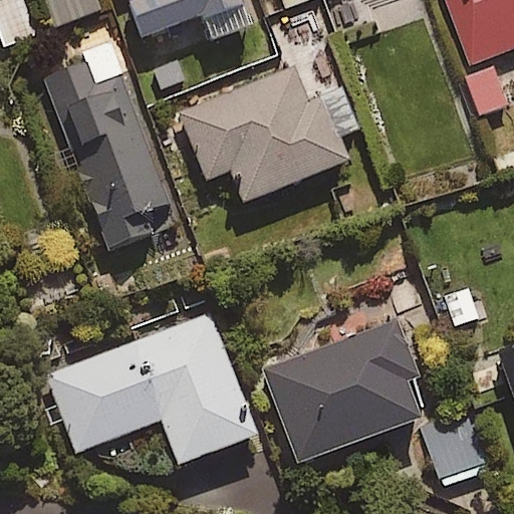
[(0,0),(0,35),(4,47),(34,36),(20,0),(0,0)]
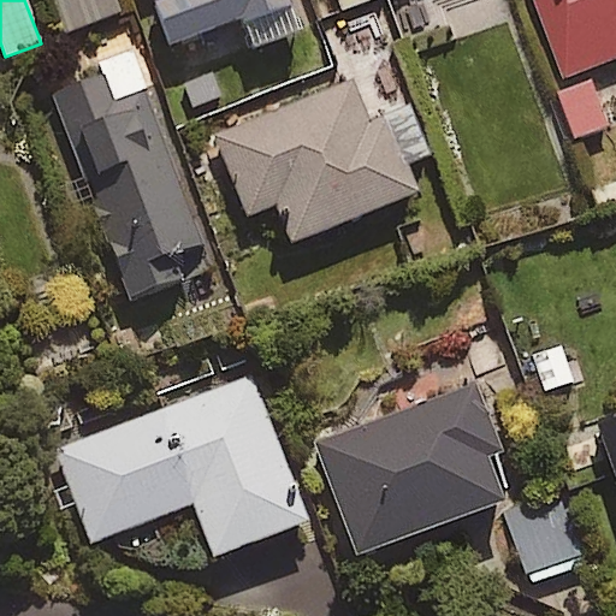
[(117,12),(112,0),(54,0),(66,31),(117,12)]
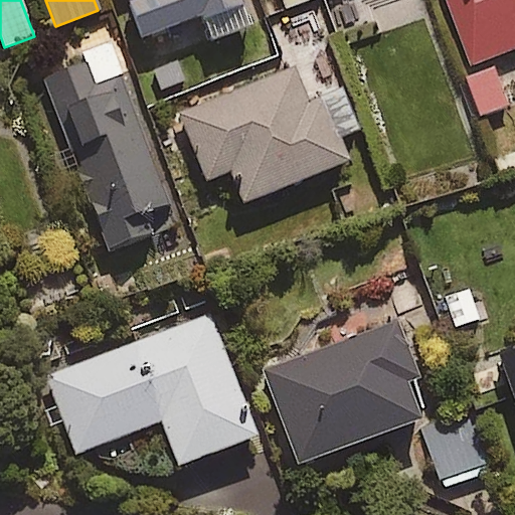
[(125,0),(141,38),(199,16),(208,41),(248,26),(237,0),(125,0)]
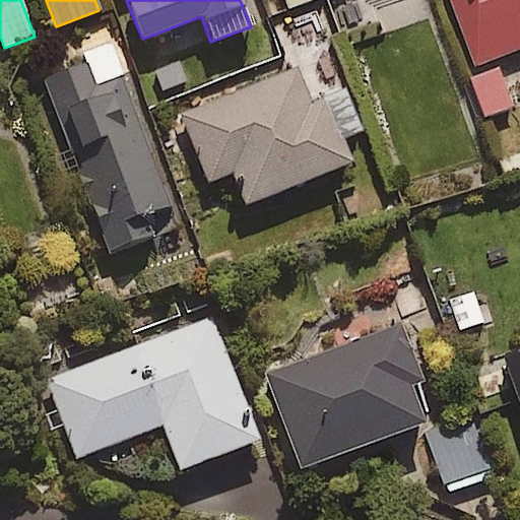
[(310,0),(282,0),(285,9),(310,0)]
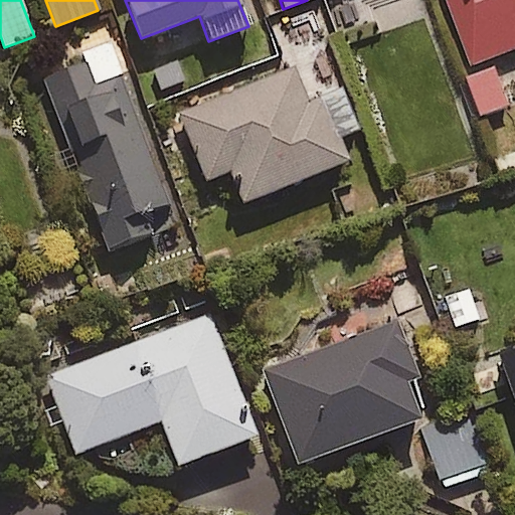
[(514,47),(514,0),(444,0),(468,65),(514,47)]
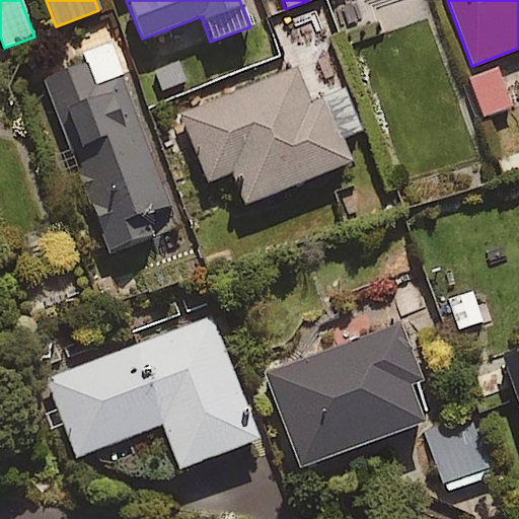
[(175,228),(113,51),(45,74),(107,252),(175,228)]
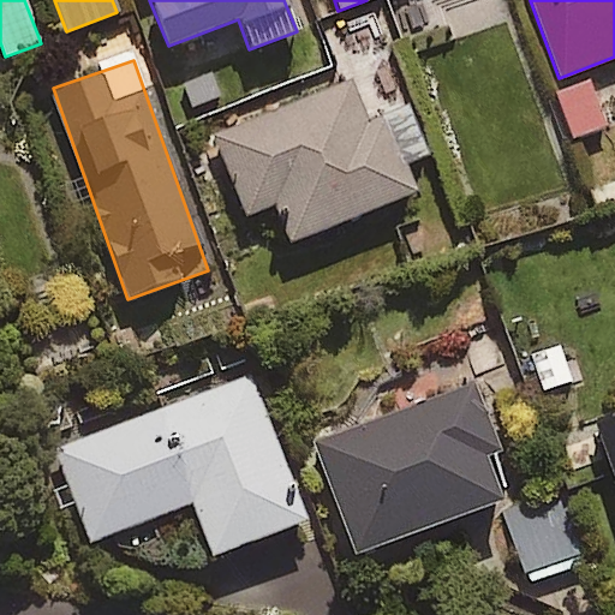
[(362,115),(347,78),(210,135),(243,215),(275,202),(291,242),(413,191),(401,163),(424,154),(401,100),(362,115)]
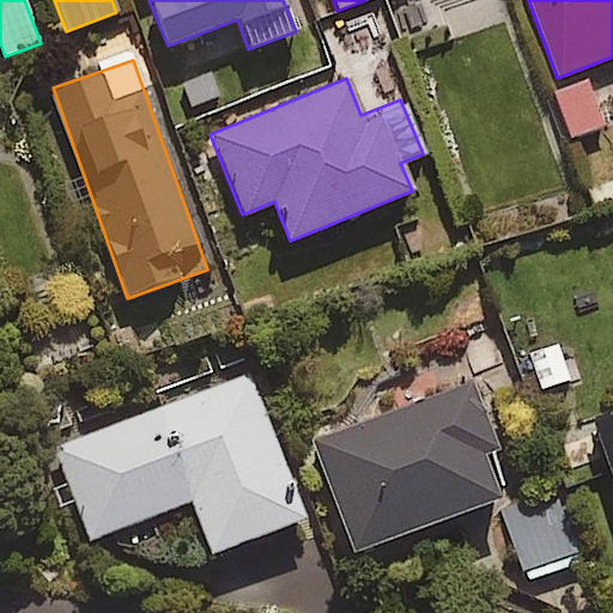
[(604,126),(584,79),(554,92),(574,138),(604,126)]
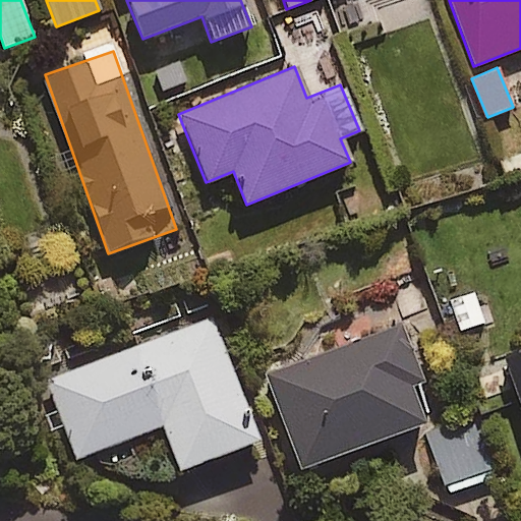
[(257,441),(212,317),(46,380),(75,458),(161,426),(177,470),(257,441)]
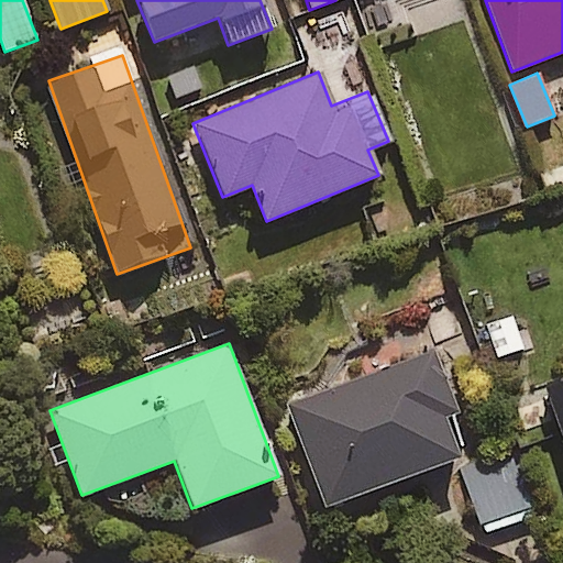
[(455,414),(433,352),(283,404),(318,507),(456,459),(442,418),(455,414)]
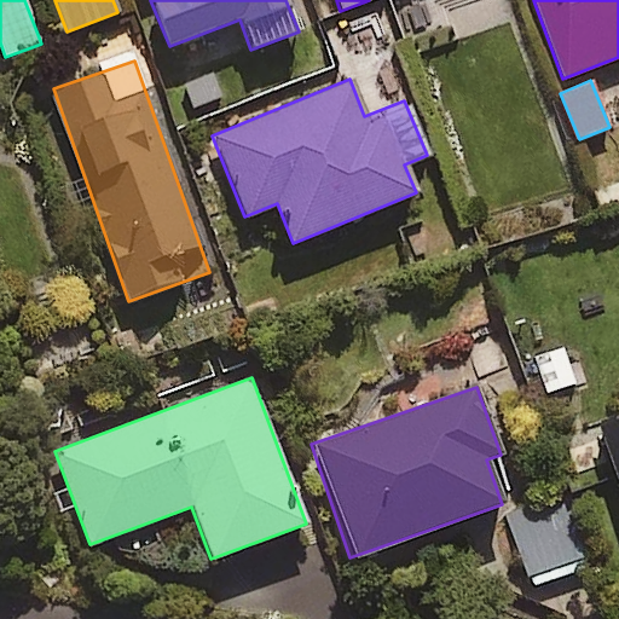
[(618,421),(596,431),(618,496),(618,421)]
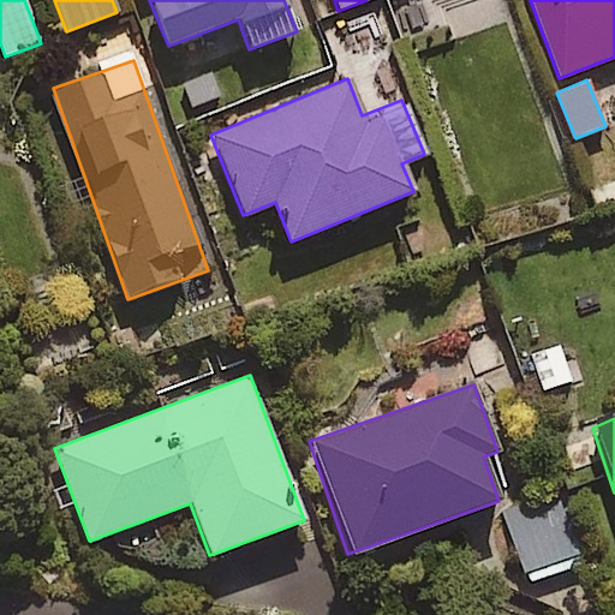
[(571,501),(512,512),(524,575),(583,565),(571,501)]
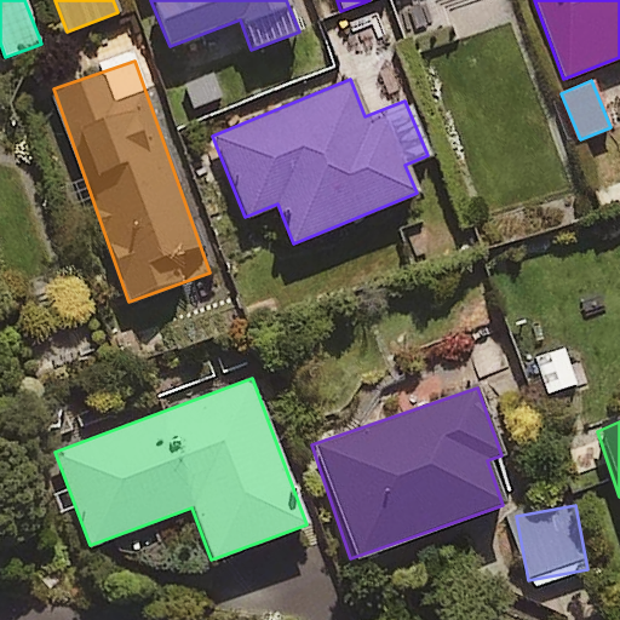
All buildings are outlined.
